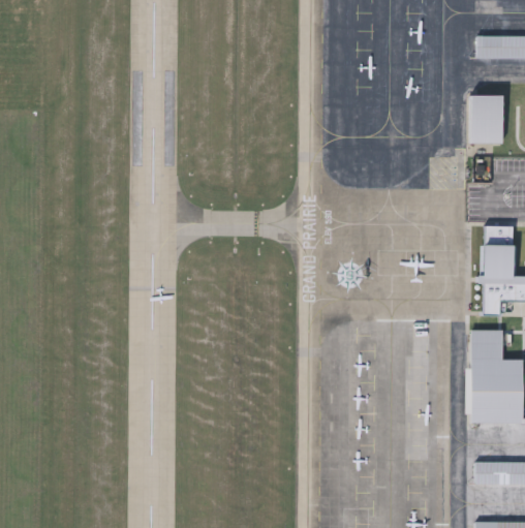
[(524,57),(479,57),(479,36),(524,36),(524,57)]
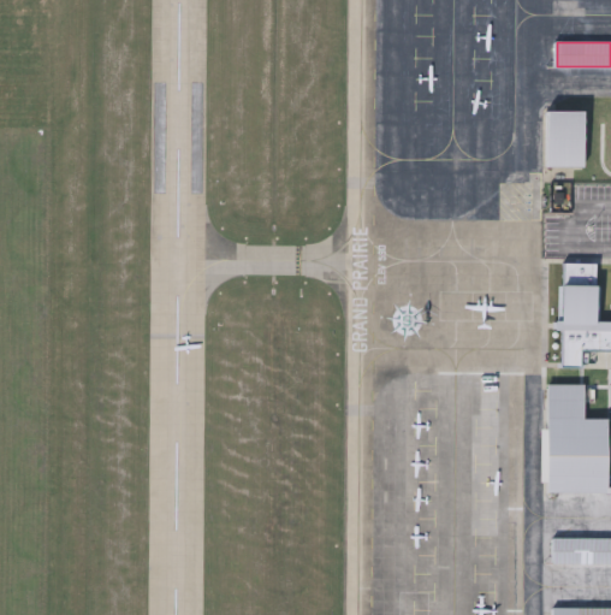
[(586,110),(586,166),(550,166),(550,110),(586,110)]
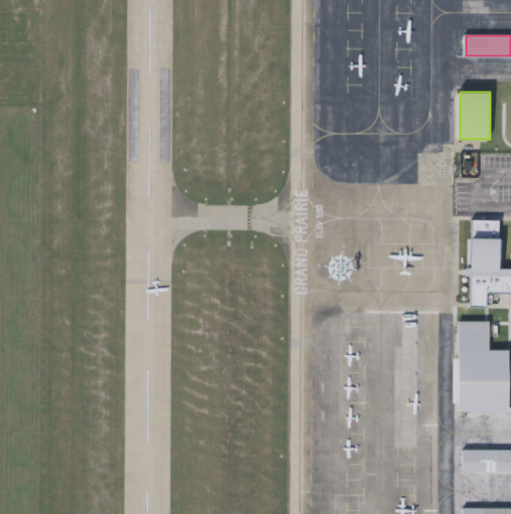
[(510,166),(491,166),(491,182),(510,181),(510,166)]
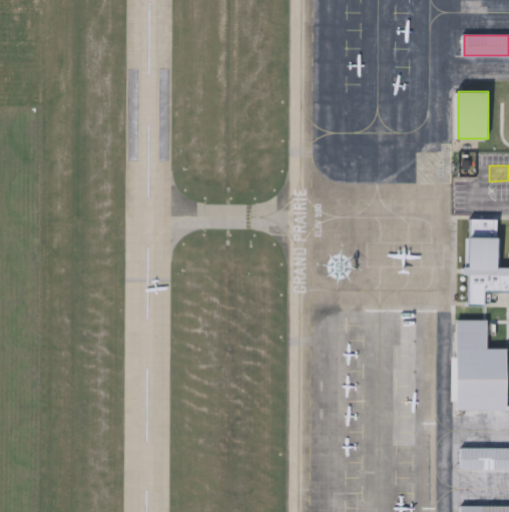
[(455,410),(457,320),(488,320),(488,349),(508,349),(507,411),(455,410)]
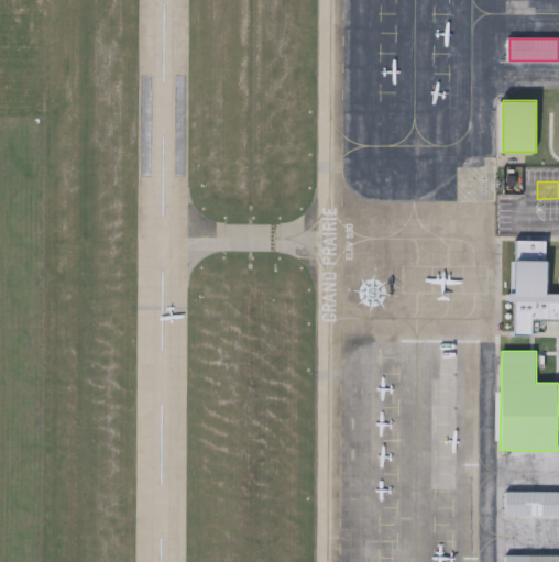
[(558,516),(507,516),(507,492),(558,492),(558,516)]
